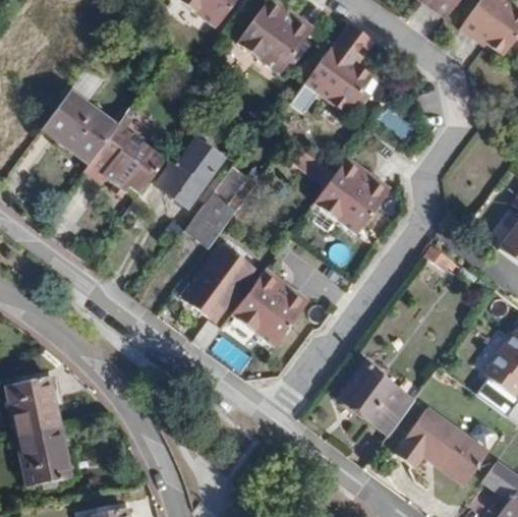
[(181,0),(217,26),(236,0),(181,0)]
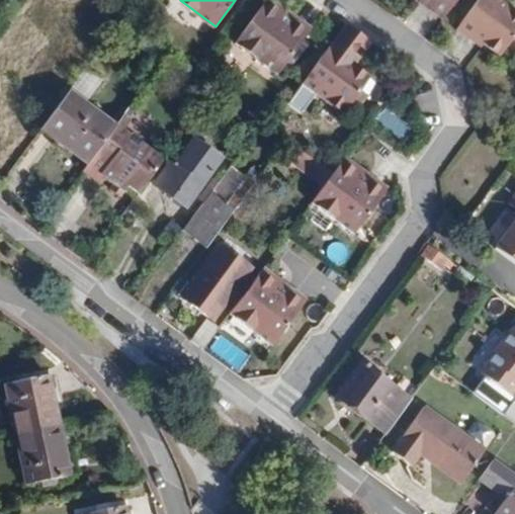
[(276,72),(306,33),(312,26),(284,5),(277,0),(267,0),(236,41),(276,72)]
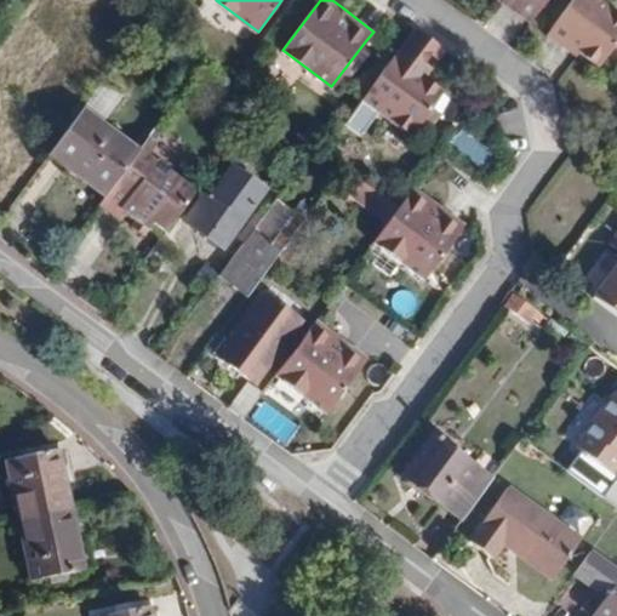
[(515,9),(531,21),(546,0),(513,0),(519,5),(515,9)]
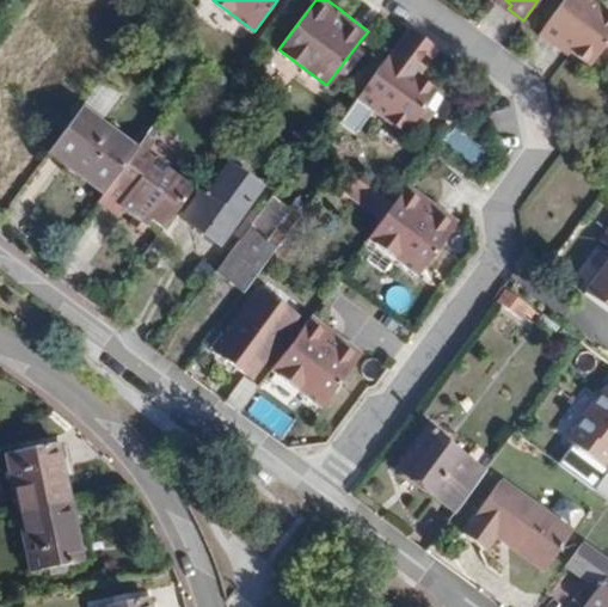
[(607,11),(594,0),(565,0),(541,34),(556,46),(560,41),(591,65),(607,42),(607,11)]
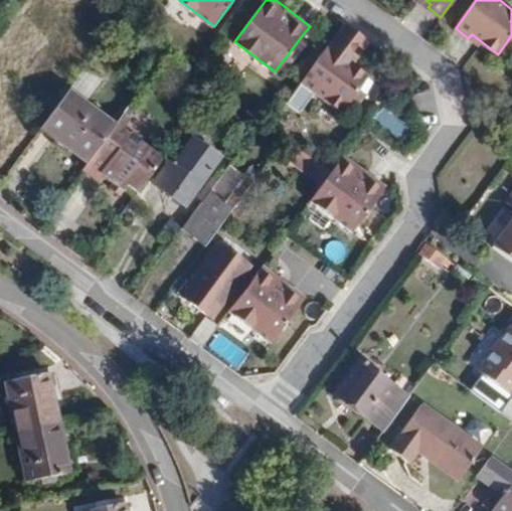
[(301,81),(315,92),(343,113),(349,105),(356,110),(367,95),(360,90),(370,75),(353,63),(342,55),(345,51),(330,41),(301,81)]
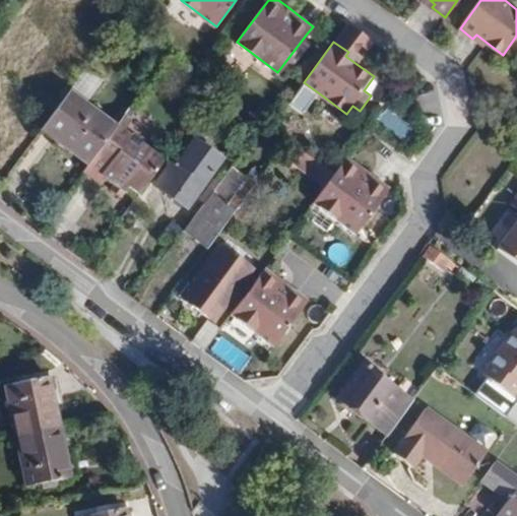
[(345,56),(357,64),(360,60),(348,52),(345,56)]
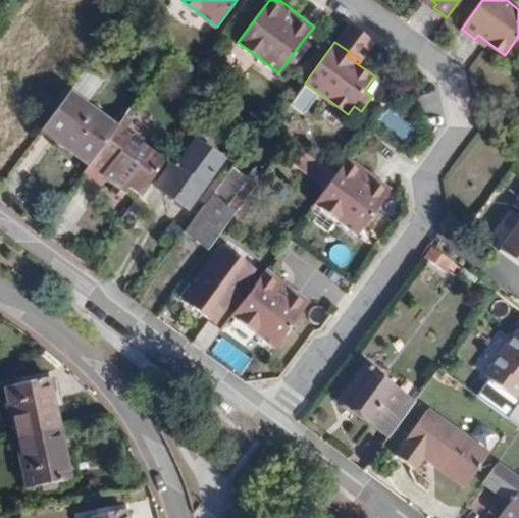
[(86,68),(71,89),(88,101),(106,76),(86,68)]
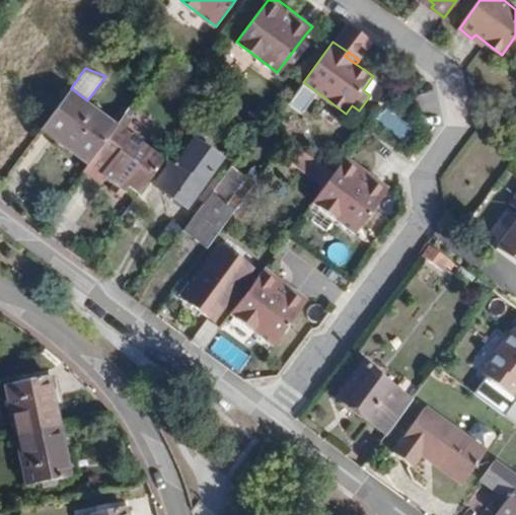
[(303,82),(299,88),(313,98),(317,92),(303,82)]
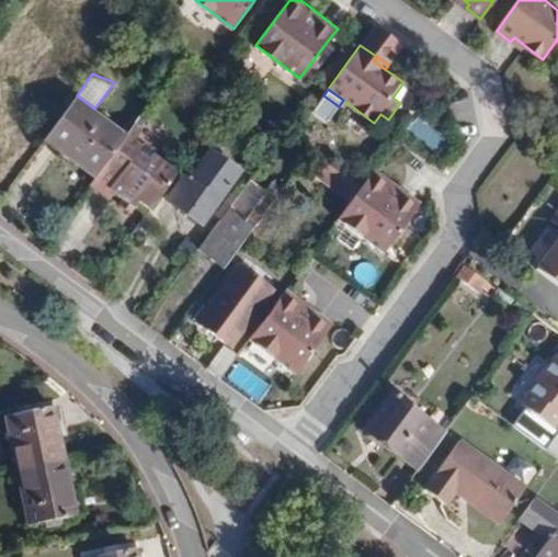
[(77,95),(46,137),(97,174),(127,133),(94,109),(77,95)]
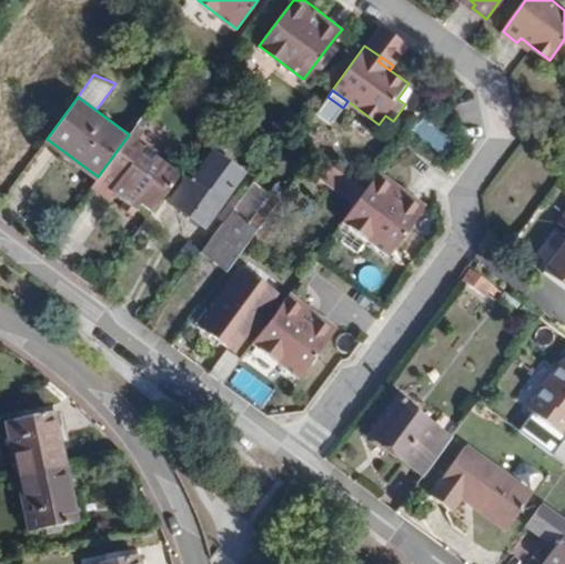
[(144,128),(137,123),(129,134),(135,140),(144,128)]
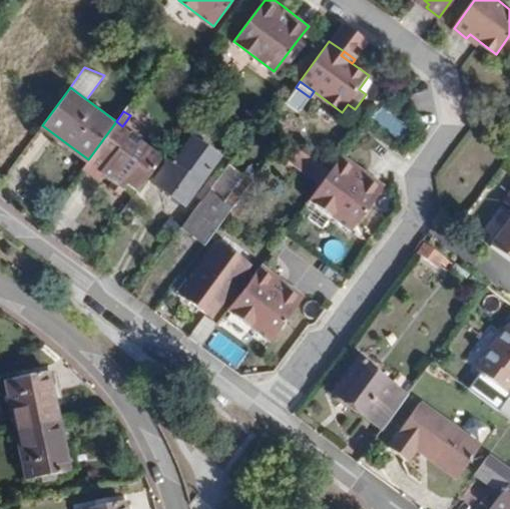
[(88,159),(83,166),(98,177),(102,172),(112,179),(122,187),(126,181),(137,189),(162,155),(139,138),(141,136),(131,129),(129,131),(122,126),(116,121),(88,159)]
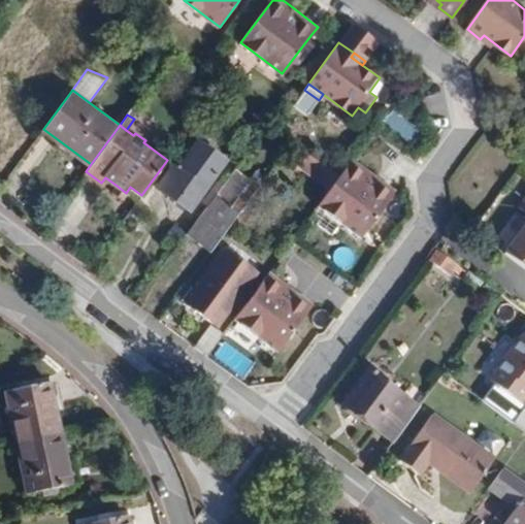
[(176,162),(159,186),(191,209),(229,159),(201,137),(181,165),(176,162)]
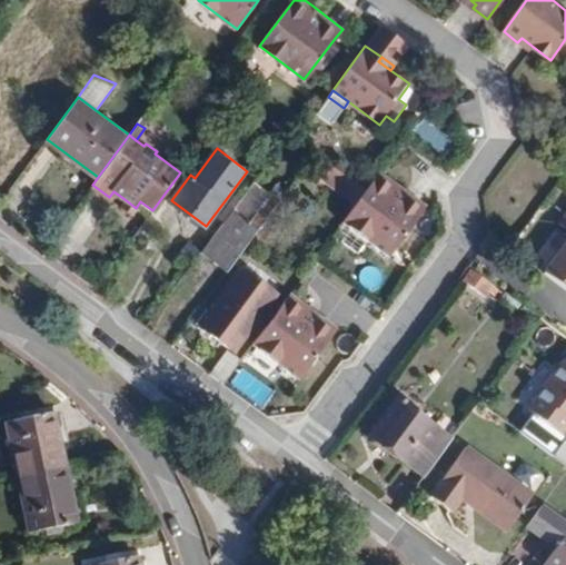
[(317,175),(335,186),(345,170),(327,159),(317,175)]
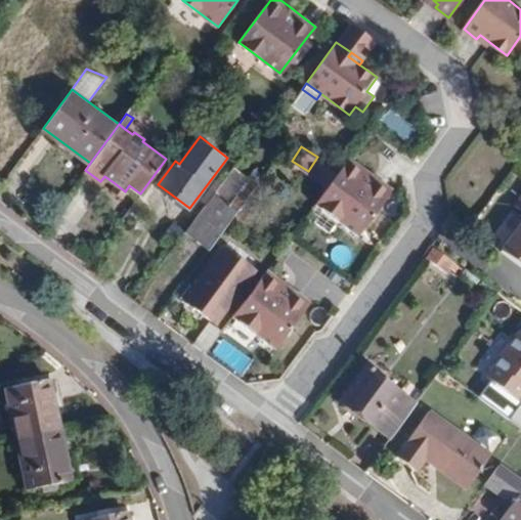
[(339,171),(315,203),(357,233),(386,193),(391,187),(364,168),(349,157),(339,171)]
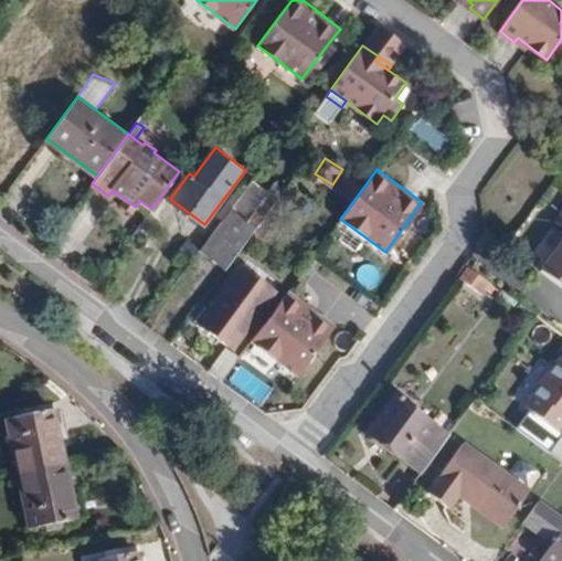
[(256,172),(199,252),(225,271),(278,197),(268,189),(263,186),(266,180),(256,172)]
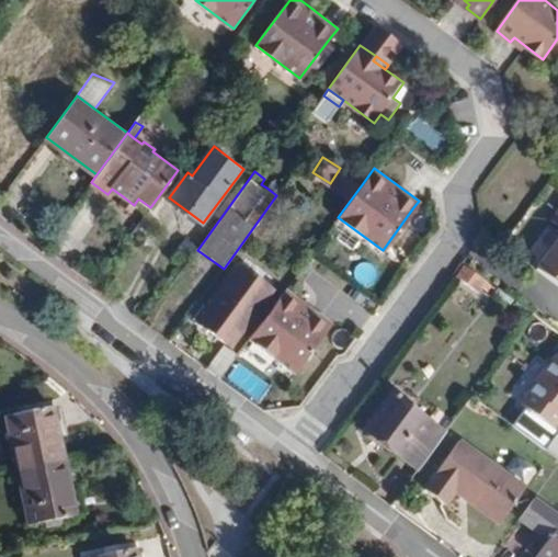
[(274,178),(266,188),(276,195),(284,184),(274,178)]
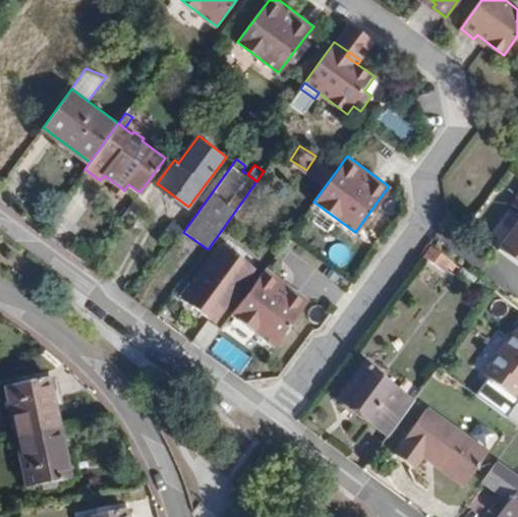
[(124,190),(114,182),(111,188),(120,195),(124,190)]
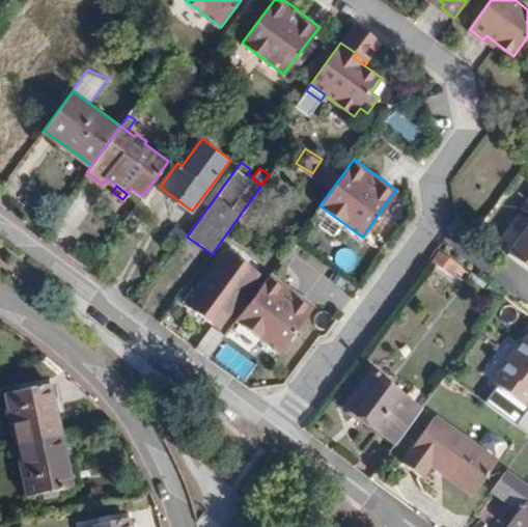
[(527,197),(524,202),(527,204),(527,225),(510,249),(527,261),(527,197)]
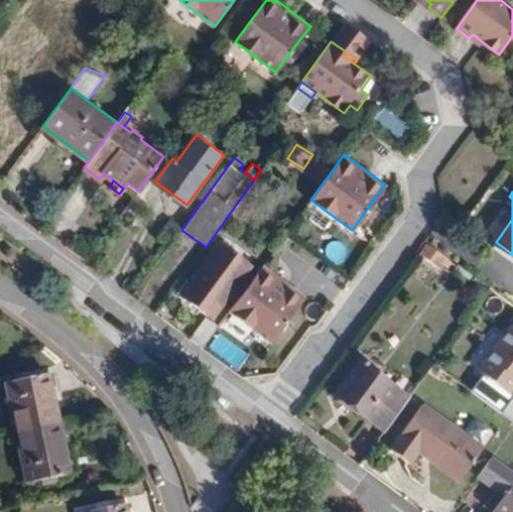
[(222,243),(184,293),(214,315),(251,264),(222,243)]
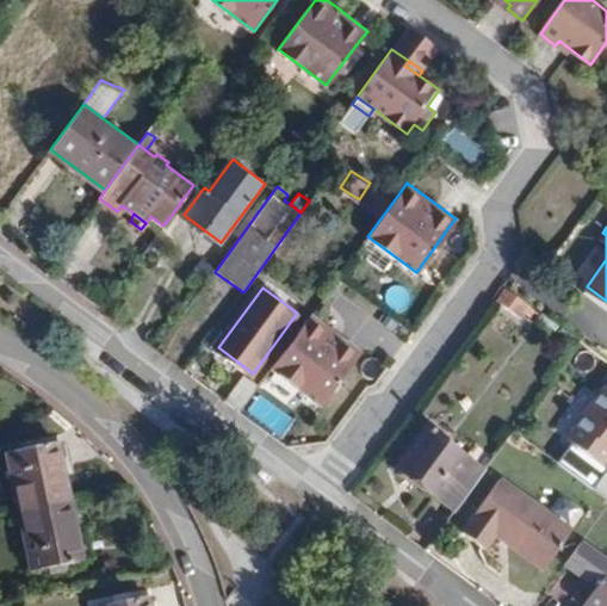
[(509,288),(500,300),(520,315),(530,303),(509,288)]
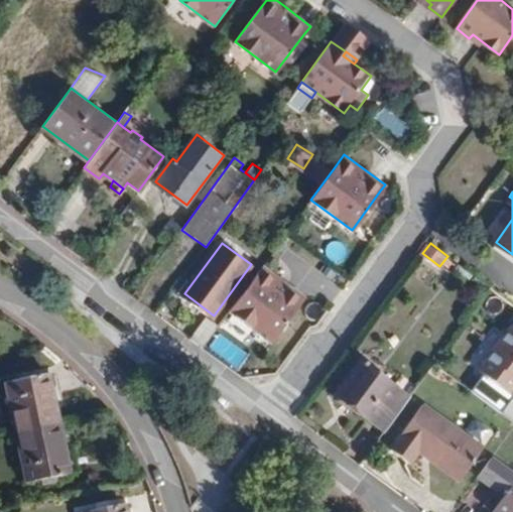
[(264,263),(230,309),(270,339),(299,300),(304,293),(278,274),(264,263)]
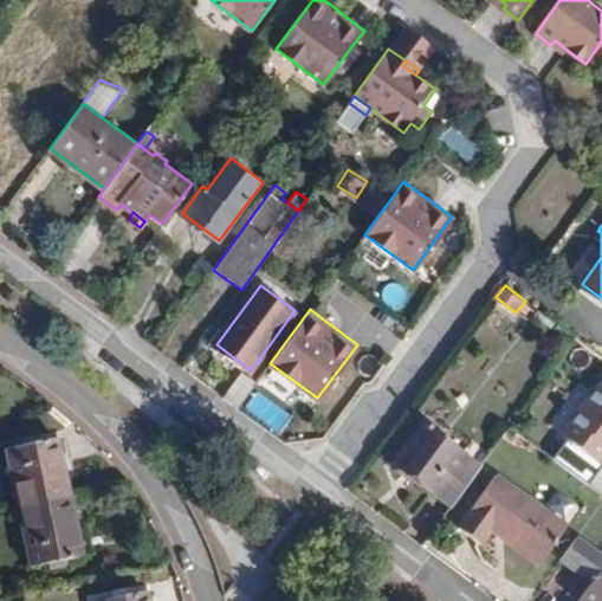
[(224,394),(239,405),(257,380),(243,369),(224,394)]
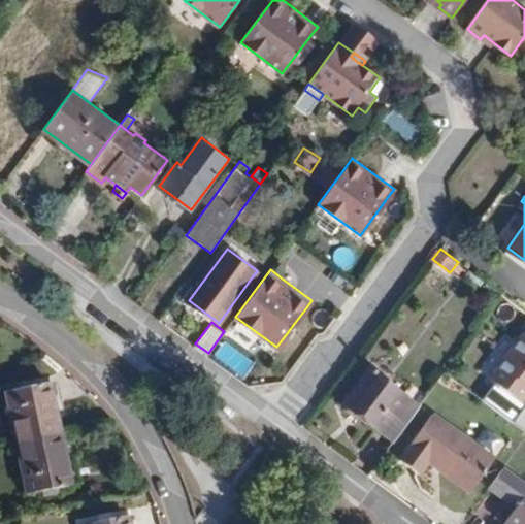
[(524,326),(479,394),(513,418),(524,399),(524,326)]
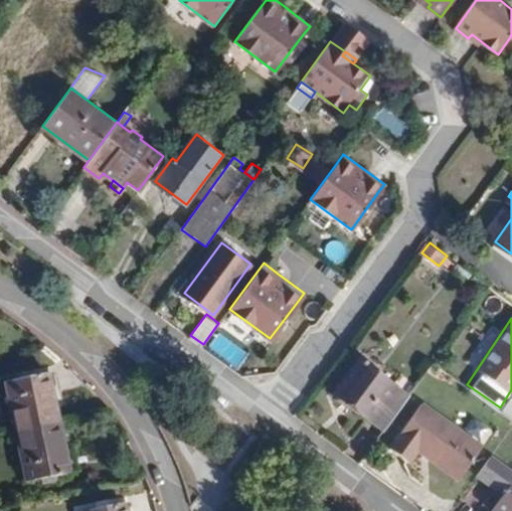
[(336,392),(385,428),(409,394),(360,359),(336,392)]
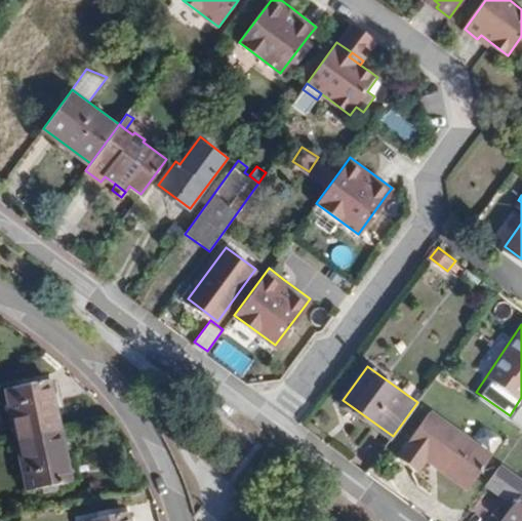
[(5,387),(16,439),(63,429),(51,377),(5,387)]
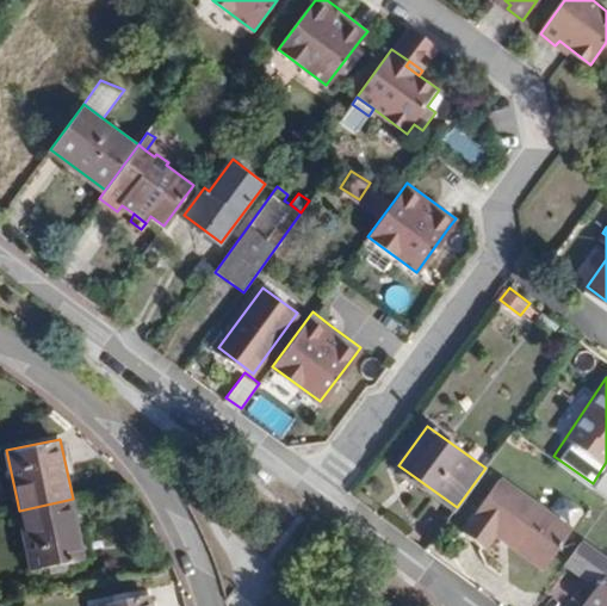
[(574,527),(502,476),(463,530),(487,546),(497,532),(545,567),(574,527)]
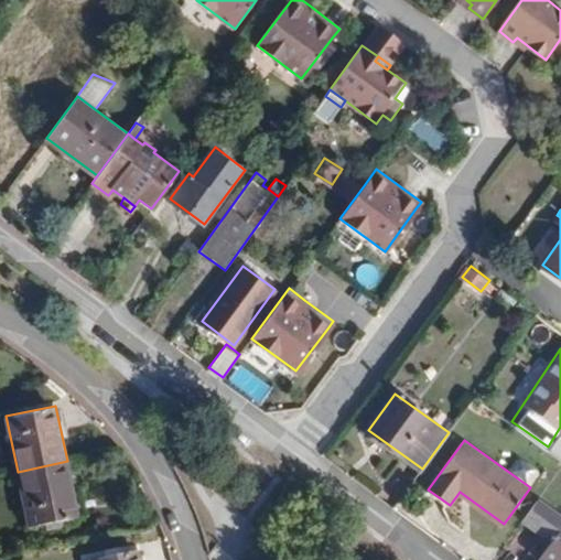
[(78,515),(67,461),(18,472),(29,525),(78,515)]
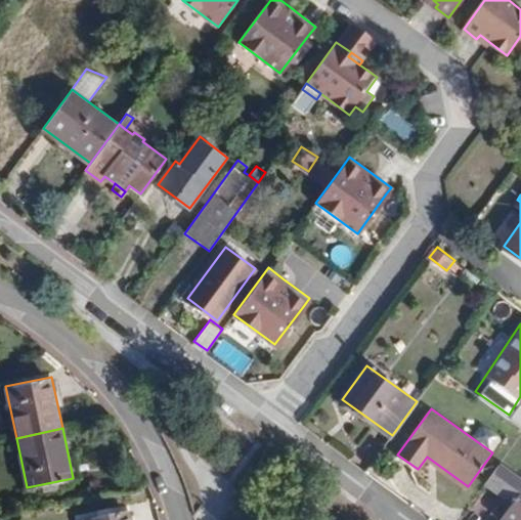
[(520,477),(502,464),(488,482),(515,502),(503,518),(505,519),(520,519),(520,477)]
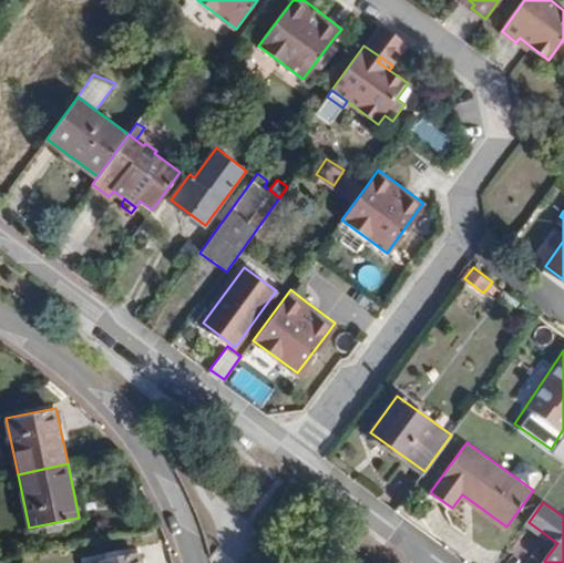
[(90,562),(142,562),(141,551),(90,561),(90,562)]
